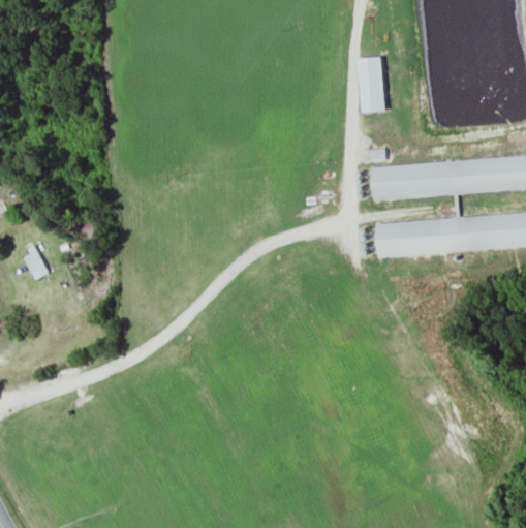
[(385,113),(380,58),(357,61),(362,115),(385,113)]
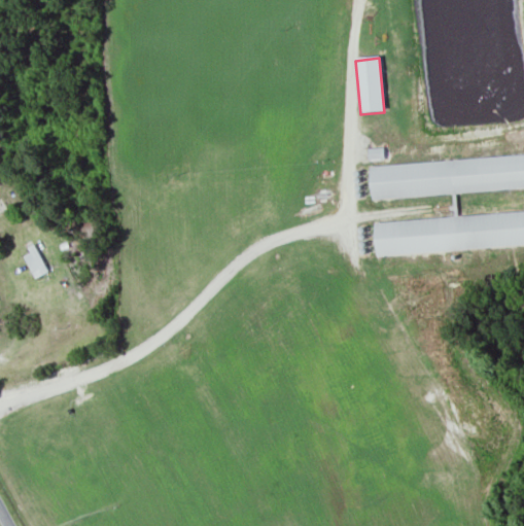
[(369,161),(381,161),(381,150),(369,150),(369,161)]
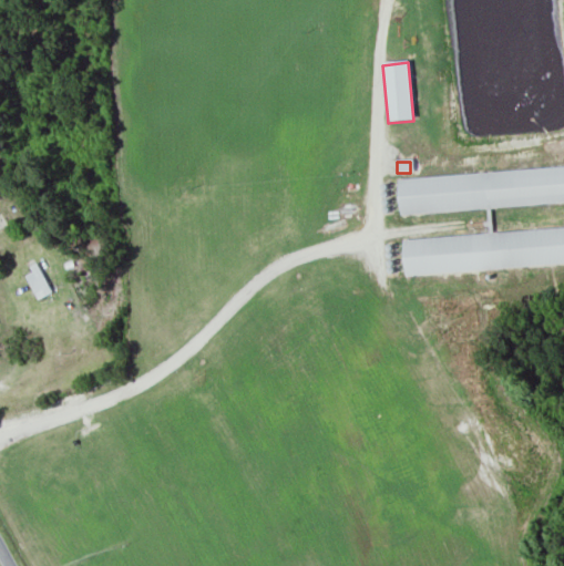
[(397,181),(563,167),(563,203),(399,216),(397,181)]
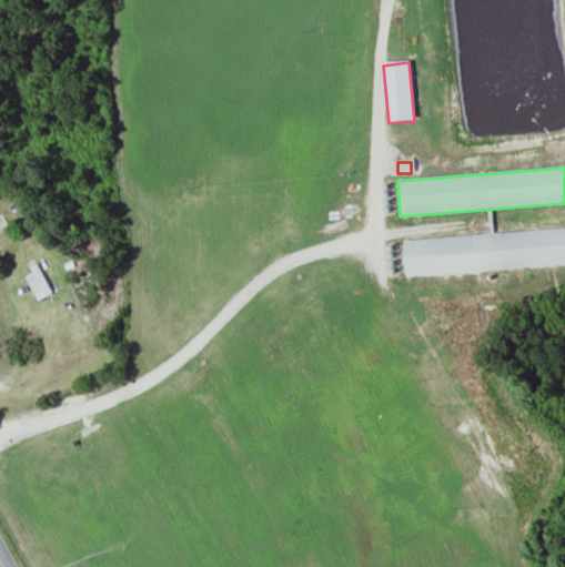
[(401,241),(564,229),(564,264),(403,275),(401,241)]
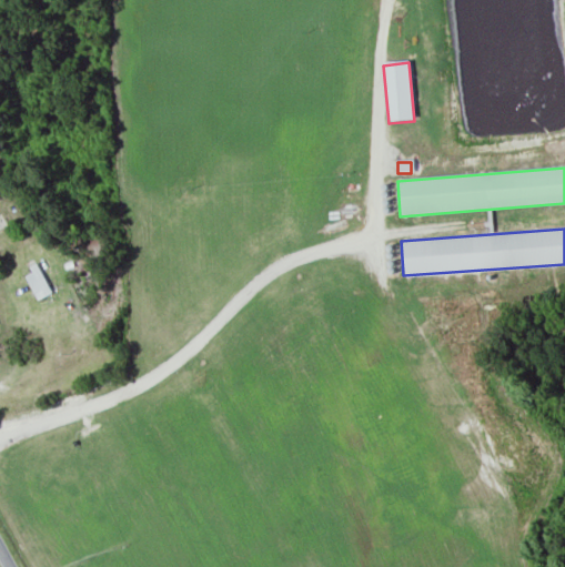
[(33,296),(47,292),(37,265),(23,271),(33,296)]
